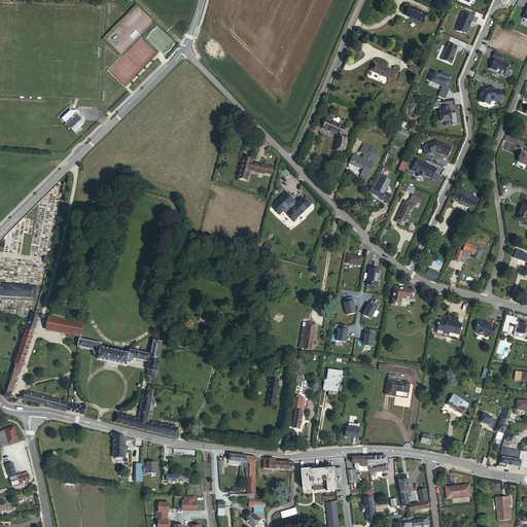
[(427,14),(408,6),(405,16),(422,24),(427,14)]
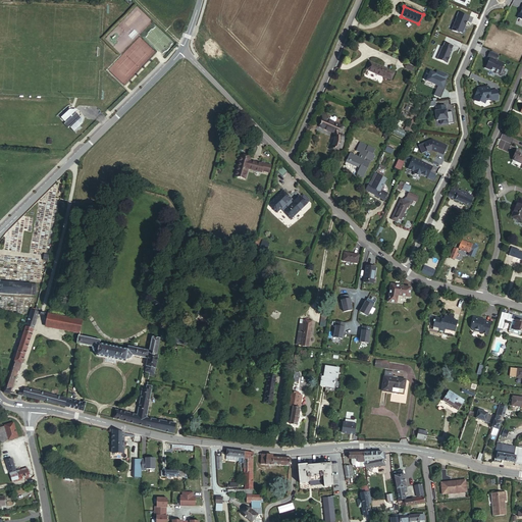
[(471,16),(459,11),(452,31),(463,34),(471,16)]
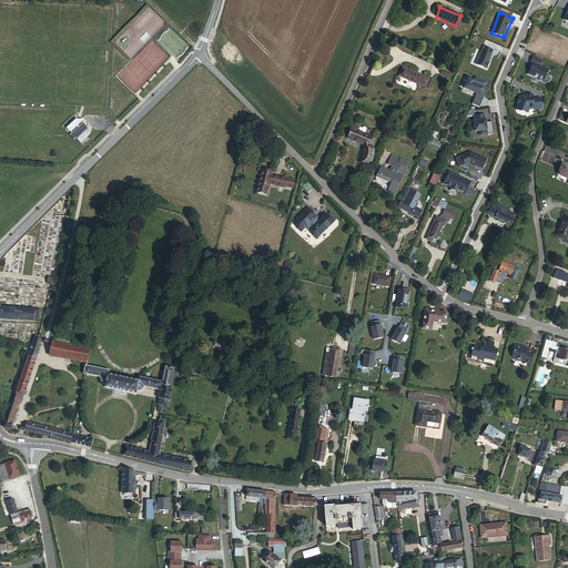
[(494,50),(484,46),(483,50),(482,49),(476,64),(487,70),(493,54),(492,54),(494,50)]
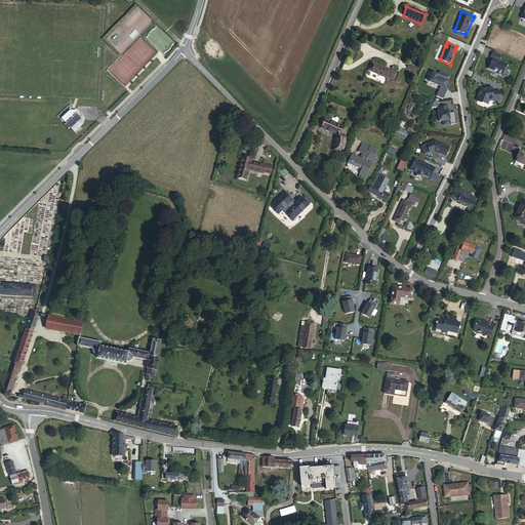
[(502,55),(493,51),(490,58),(492,59),(488,69),(503,76),(509,65),(500,61),(502,55)]
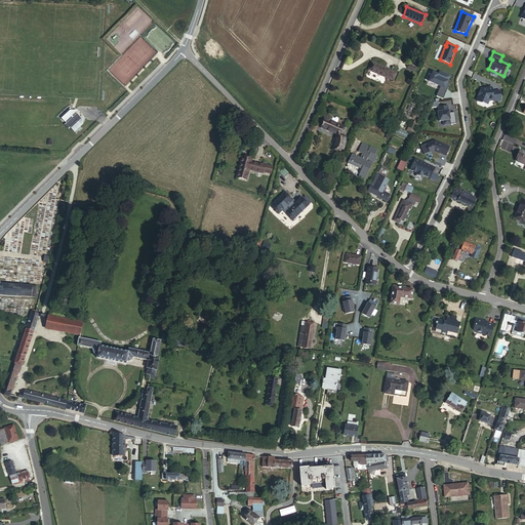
[(388,69),(370,63),(366,71),(386,78),(386,77),(392,80),(394,74),(387,72),(388,69)]
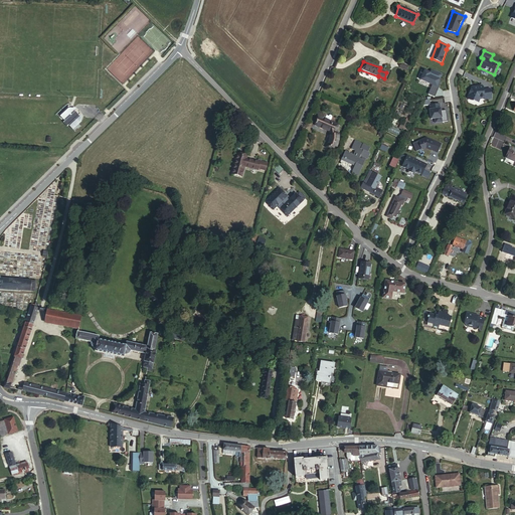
[(407,66),(400,62),(398,68),(405,70),(407,66)]
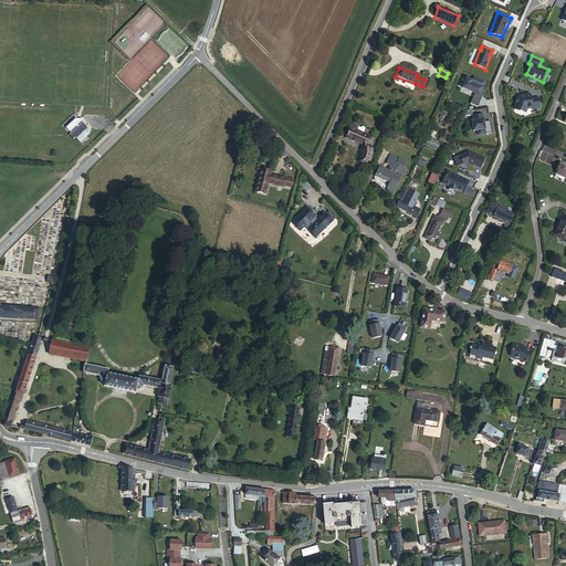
[(534,97),(532,93),(519,94),(513,107),(527,113),(528,108),(533,107),(533,109),(542,109),(541,96),(534,97)]
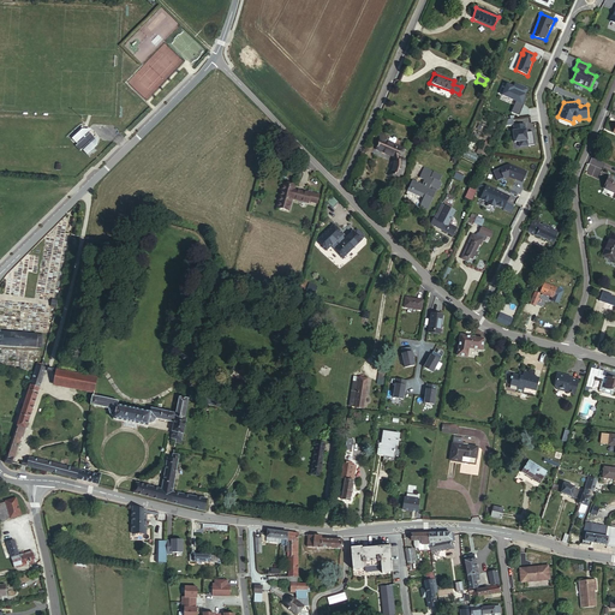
[(526,124),(514,125),(514,130),(513,131),(515,143),(519,142),(520,147),(530,145),(530,144),(535,144),(533,132),(529,132),(527,129),(526,129),(526,124)]
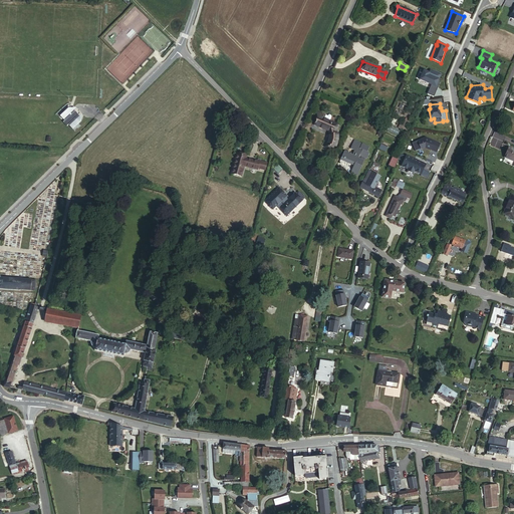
[(76,118),(80,115),(76,110),(72,114),(68,110),(64,114),(68,118),(66,119),(70,123),(72,122),(76,126),(80,122),(76,118)]
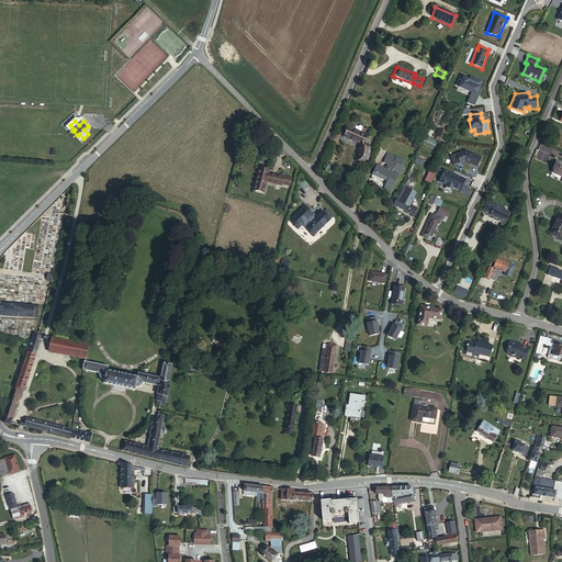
[(350,126),(349,128),(345,136),(360,143),(361,141),(366,143),(367,141),(369,136),(352,128),(353,128),(350,126)]
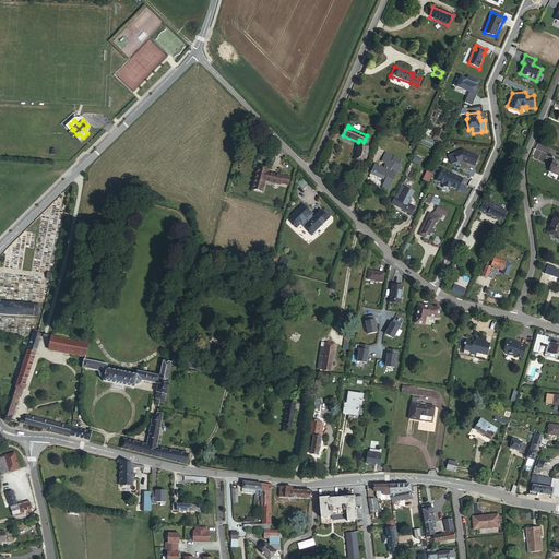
[(363,144),(358,142),(358,146),(359,149),(358,151),(357,155),(356,155),(354,159),(358,162),(359,159),(361,161),(363,158),(365,158),(367,153),(368,149),(368,145),(368,141),(365,140),(364,142),(363,144)]
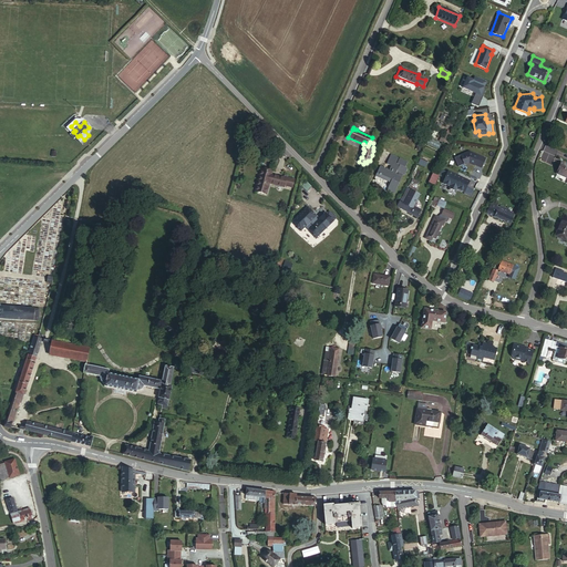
[(485,157),(470,151),(461,154),(464,163),(466,164),(470,163),(474,165),(474,164),(482,167),(485,157)]
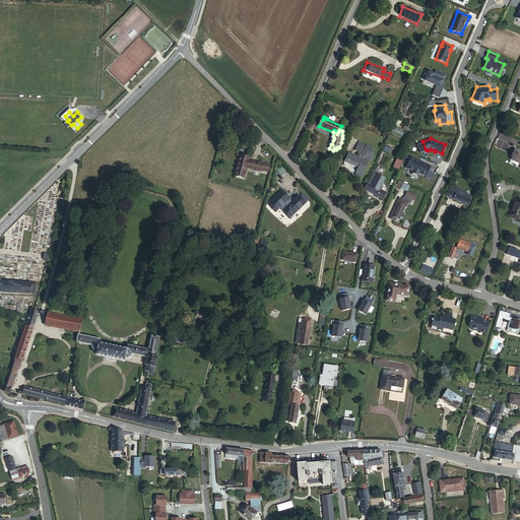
[(515,143),(505,138),(498,154),(516,161),(519,152),(519,142),(515,141),(515,143)]
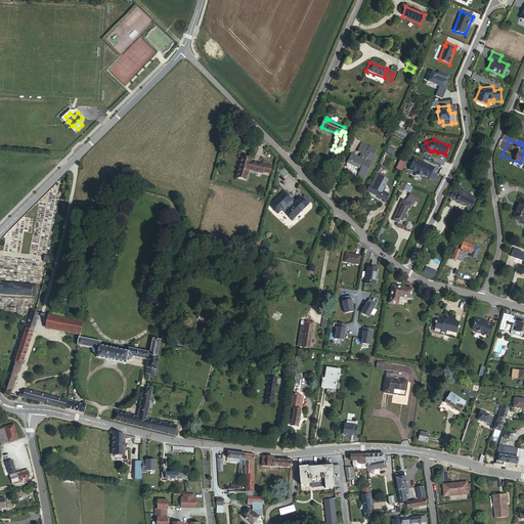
[(365,161),(372,164),(373,161),(375,162),(377,156),(375,155),(377,149),(369,146),(369,147),(367,150),(369,151),(365,161)]
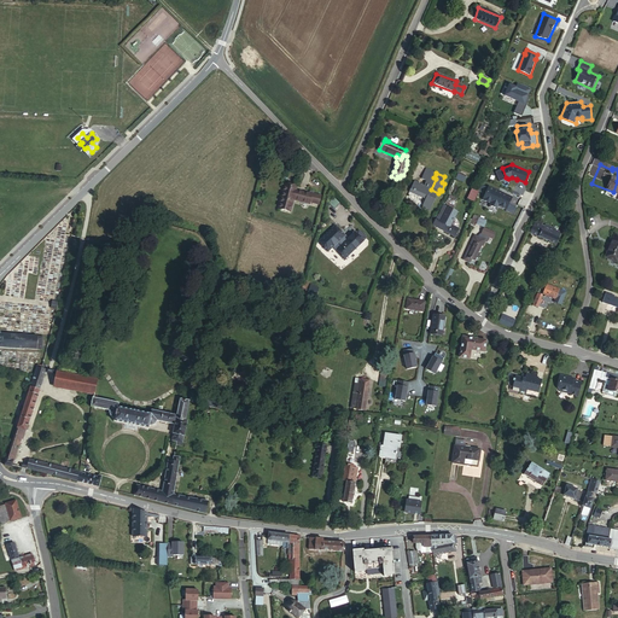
[(421,208),(430,211),(438,193),(431,190),(436,179),(433,178),(424,174),(421,179),(426,181),(429,182),(426,187),(424,185),(414,181),(410,188),(420,192),(418,196),(425,199),(421,208)]
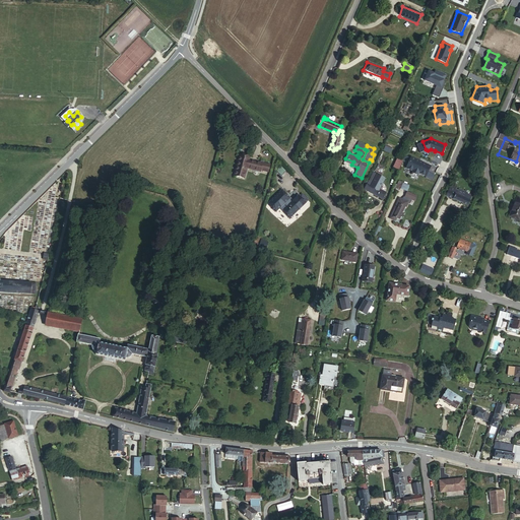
[(239,172),(238,176),(246,179),(248,168),(250,169),(252,160),(249,160),(250,159),(240,156),(236,172),(239,172)]
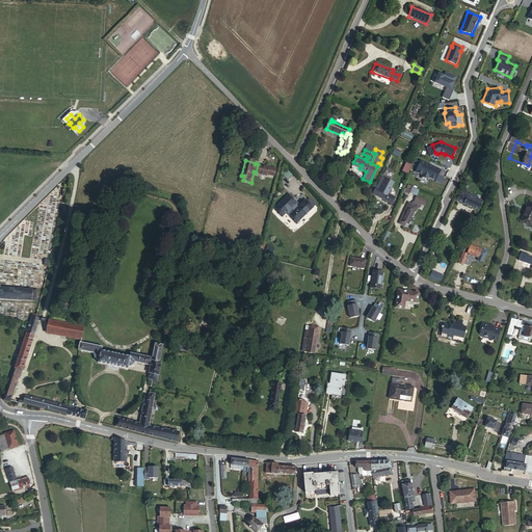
[(407,160),(402,170),(408,174),(414,163),(407,160)]
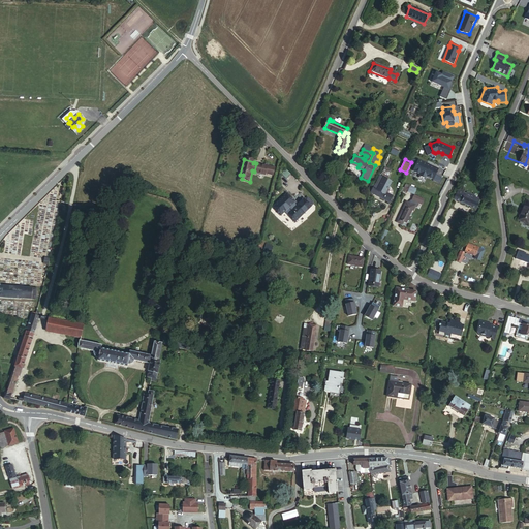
[(427,164),(418,160),(414,172),(421,175),(419,178),(425,180),(427,176),(434,179),(438,168),(429,164),(429,166),(427,165),(427,164)]
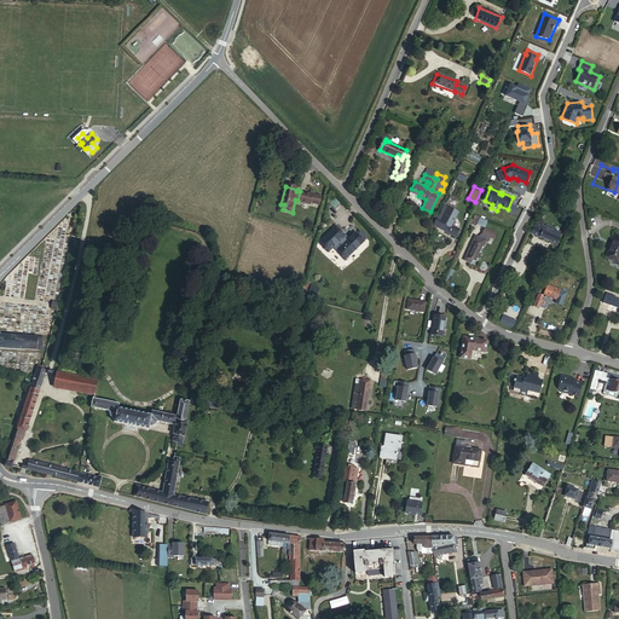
[(305,192),(302,202),(311,204),(312,203),(320,204),(322,196),(314,194),(314,195),(305,192)]
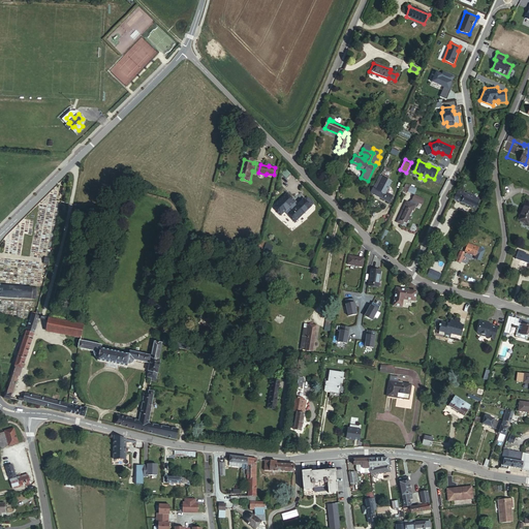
[(282,173),(296,186),(300,182),(286,168),(282,173)]
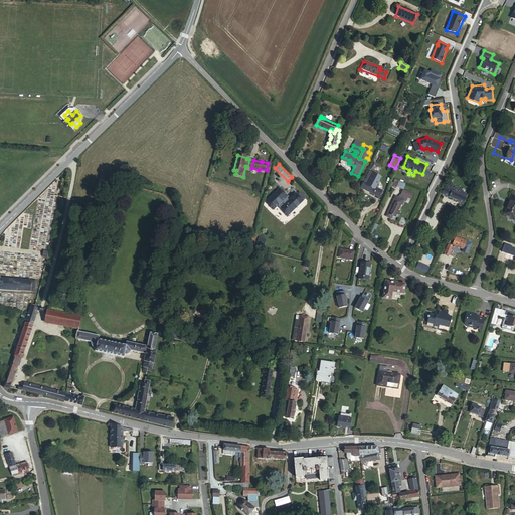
[(401,173),(396,170),(393,177),(395,178),(398,180),(401,173)]
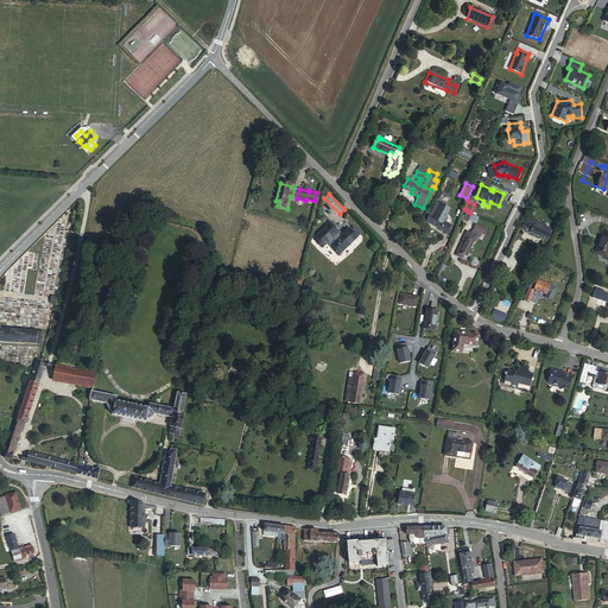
[(442,204),(441,204),(437,202),(425,221),(448,233),(451,226),(444,221),(450,209),(442,204)]
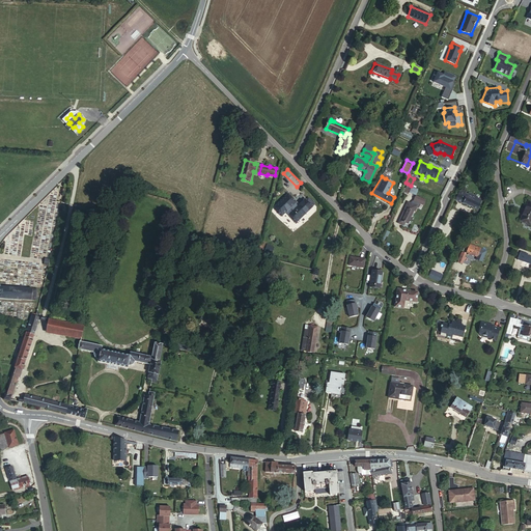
[(410,193),(417,195),(419,189),(412,187),(410,193)]
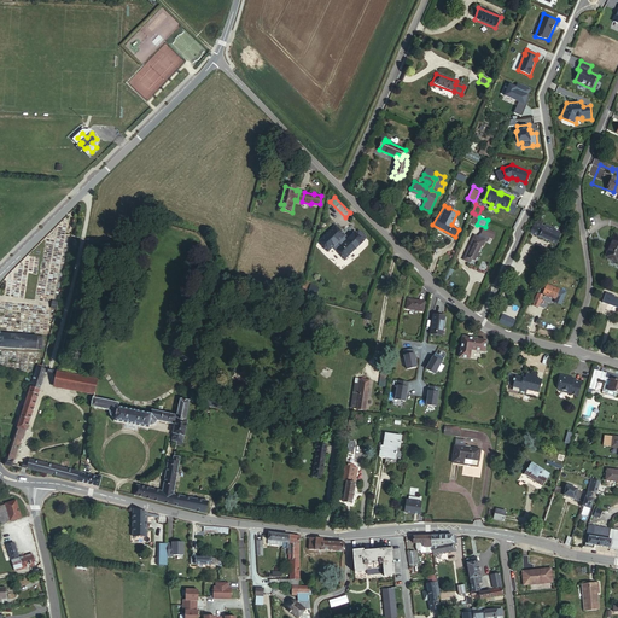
[(363,237),(356,229),(354,233),(353,231),(345,238),(333,225),(316,242),(326,250),(331,246),(343,258),(363,237)]
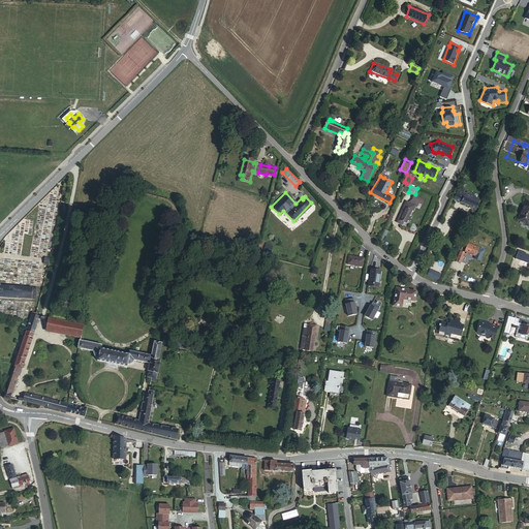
[(464,197),(478,204),(480,199),(476,197),(476,196),(467,192),(466,194),(464,197)]
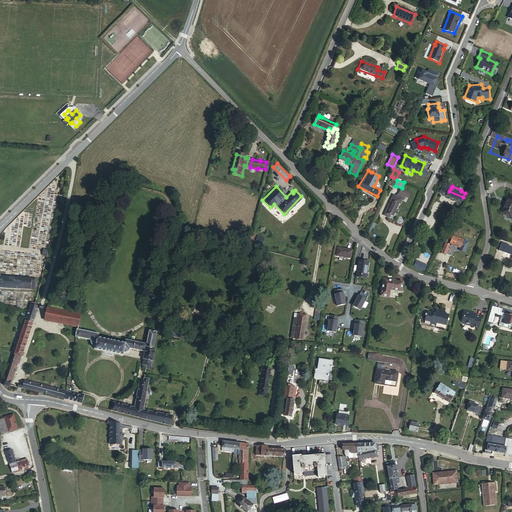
[(442,188),(440,193),(461,203),(464,197),(463,197),(449,191),(442,188)]
